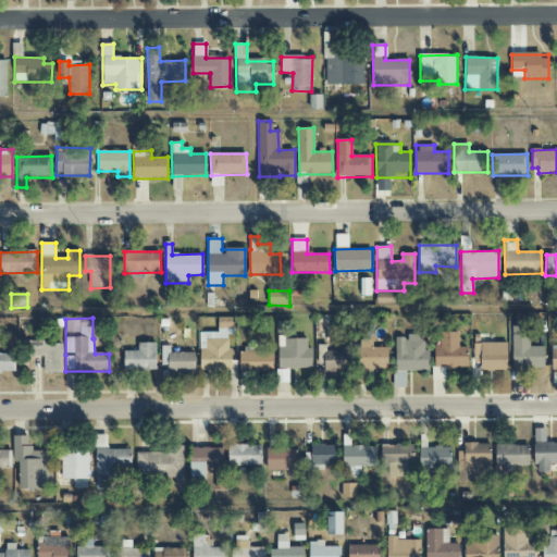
[(235,335),(235,318),(218,318),(219,332),(200,333),(200,371),(231,371),(231,335),(235,335)]
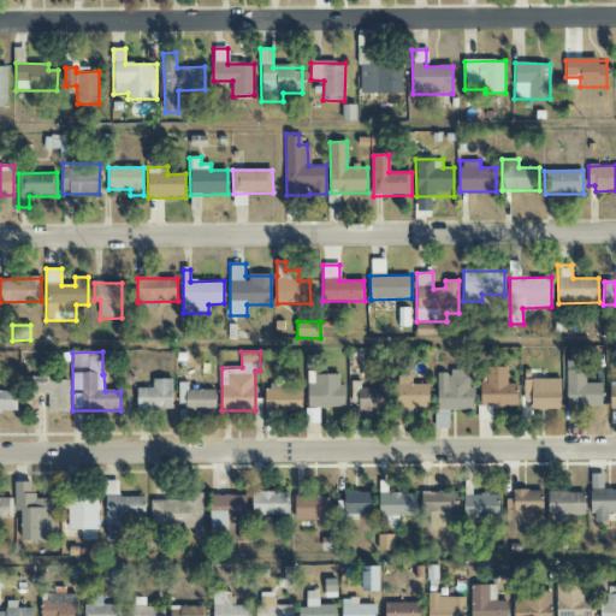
[(567,407),(602,408),(602,384),(585,383),(585,359),(567,357),(567,407)]
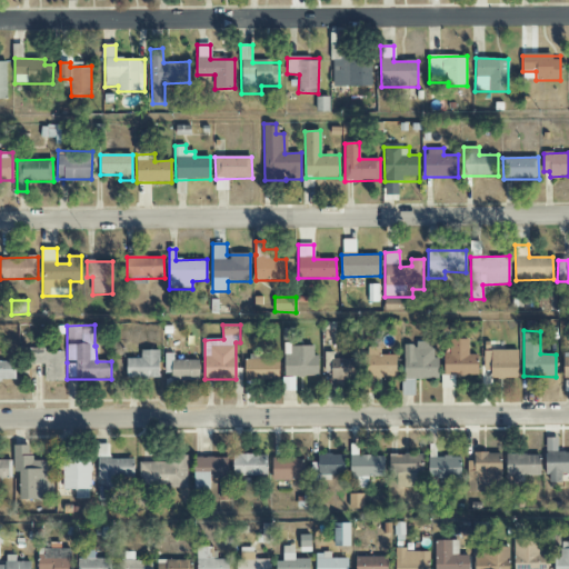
[(469,355),(468,339),(449,340),(450,353),(443,353),(445,376),(478,376),(477,355),(469,355)]
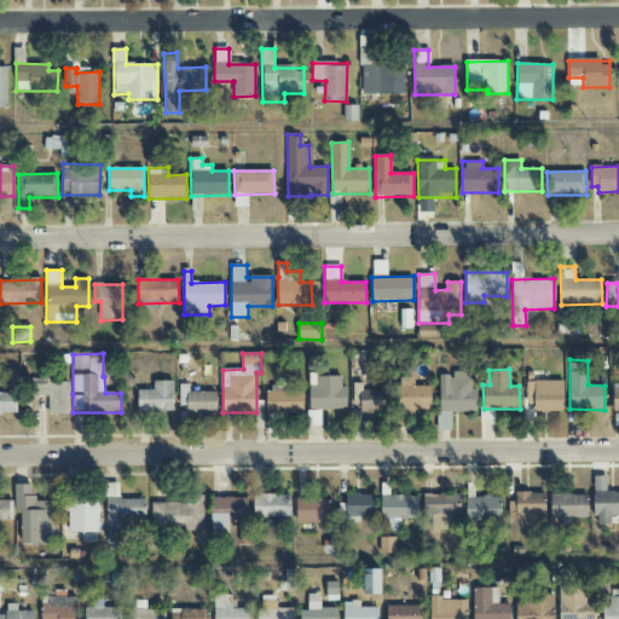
[(476,412),(476,388),(472,388),(472,372),(439,372),(440,412),(476,412)]
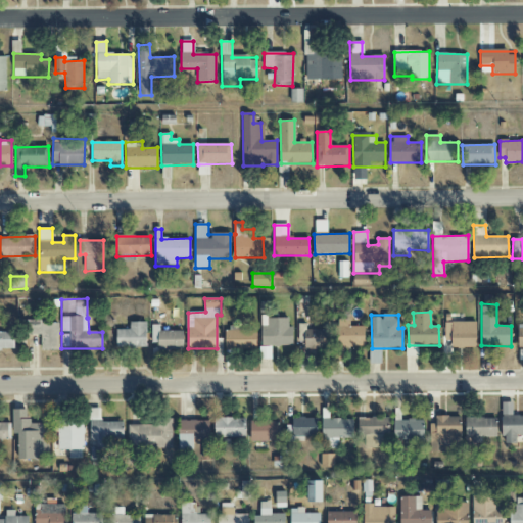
[(293,345),(292,326),(288,326),(288,317),(262,318),(262,346),(293,345)]
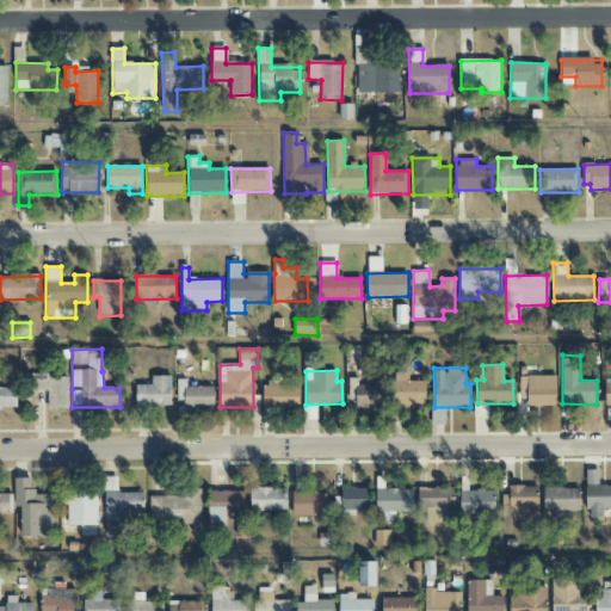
[(425,381),(408,382),(408,374),(392,374),(393,415),(401,415),(400,406),(426,405),(425,381)]
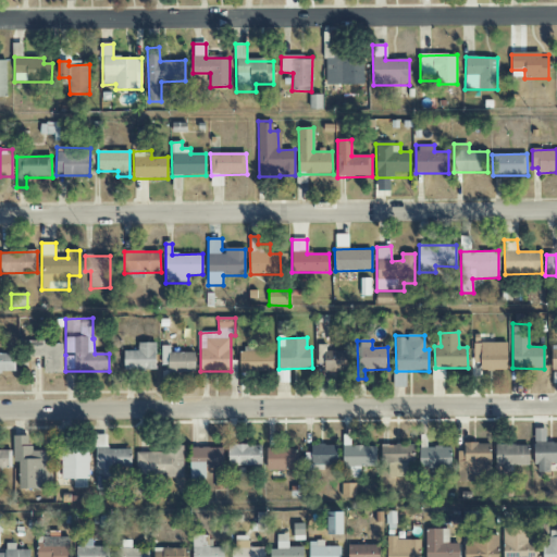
[(63,372),(62,342),(28,343),(28,356),(44,356),(44,373),(63,372)]
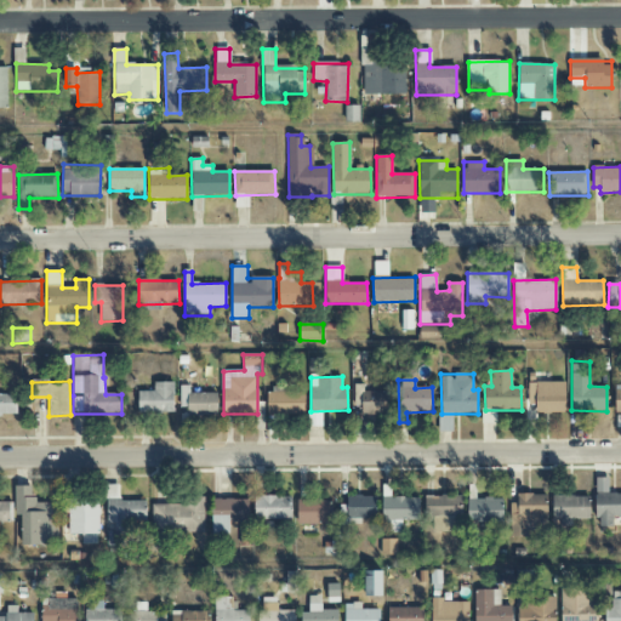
[(174,412),(174,382),(154,382),(154,392),(138,392),(138,414),(174,412)]
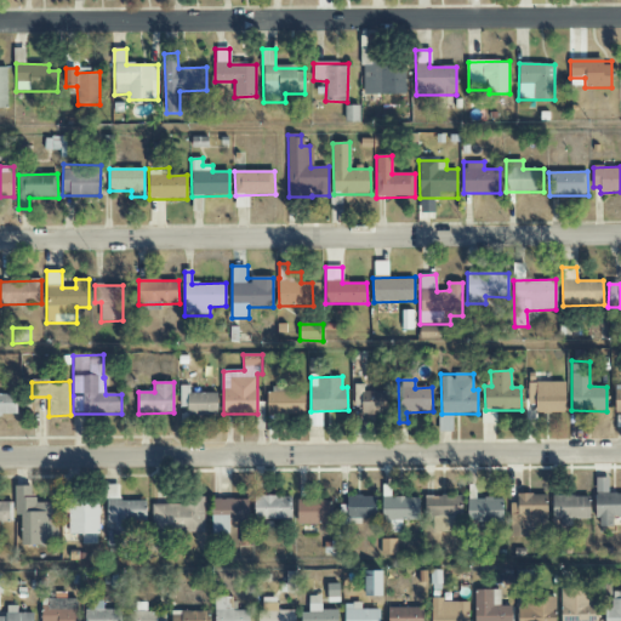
[(536,414),(565,414),(564,382),(535,382),(536,414)]
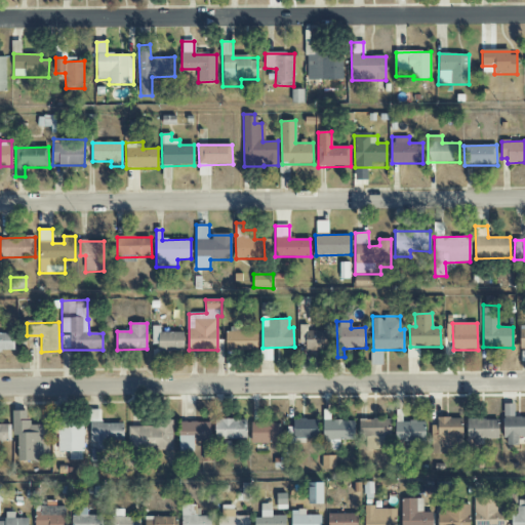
[(256,331),(226,332),(226,351),(257,350),(256,331)]
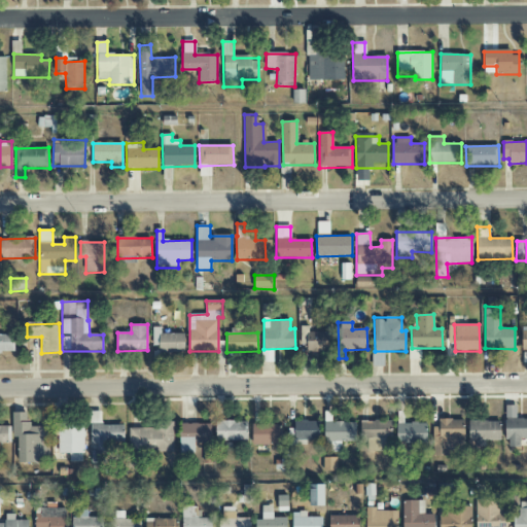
[(331,332),(307,332),(307,352),(332,351),(331,332)]
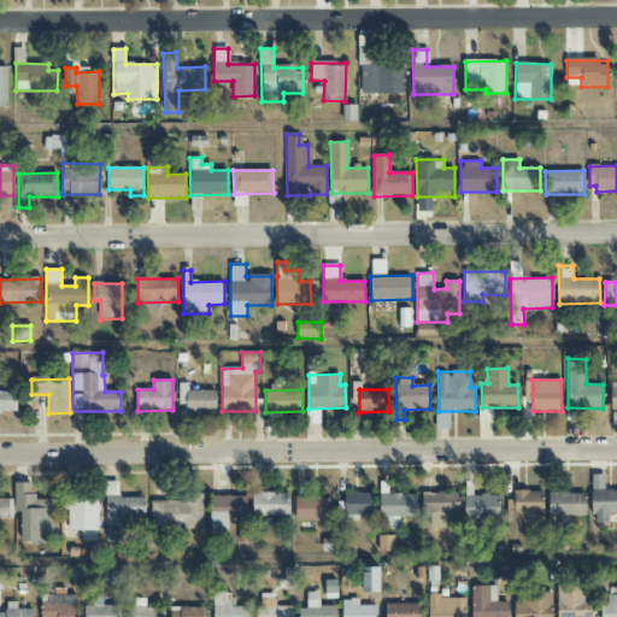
[(0,412),(16,413),(17,392),(0,392),(0,412)]
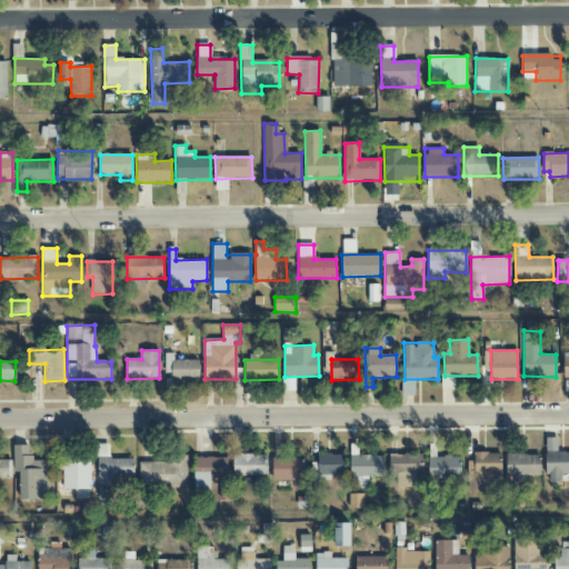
[(568,472),(568,452),(558,452),(557,438),(546,438),(547,483),(561,482),(560,473),(568,472)]
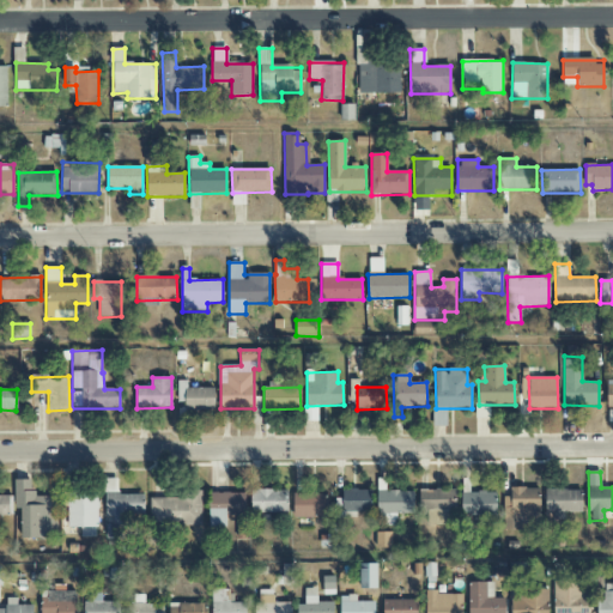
[(145,495),(119,495),(117,479),(104,479),(105,521),(105,539),(113,538),(113,527),(131,527),(131,514),(145,514),(145,495)]
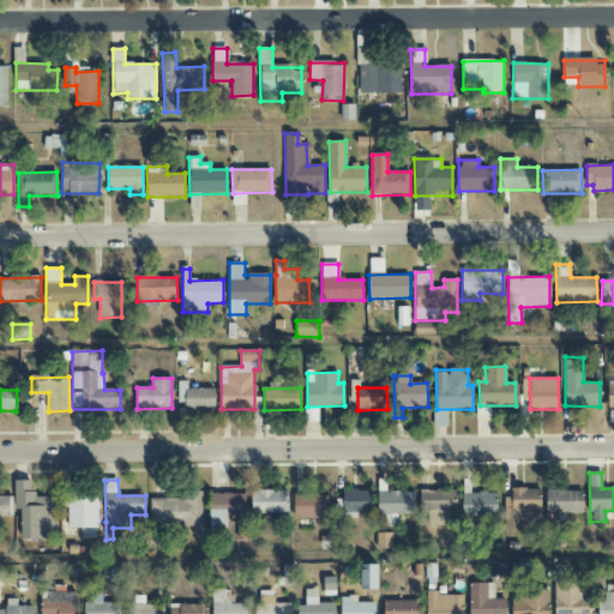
[(55,497),(32,498),(32,481),(14,481),(16,509),(22,509),(22,540),(52,540),(52,525),(55,525),(55,497)]
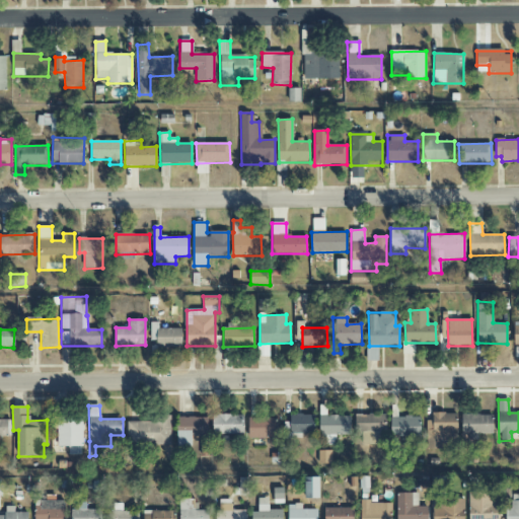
[(427,421),(427,449),(441,449),(441,439),(457,439),(457,413),(432,413),(432,421),(427,421)]
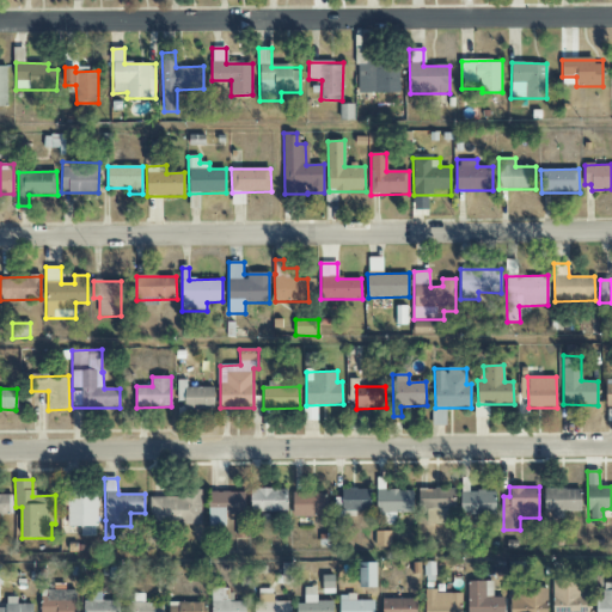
[(418,509),(428,509),(428,525),(447,525),(447,508),(454,509),(454,489),(420,488),(418,509)]
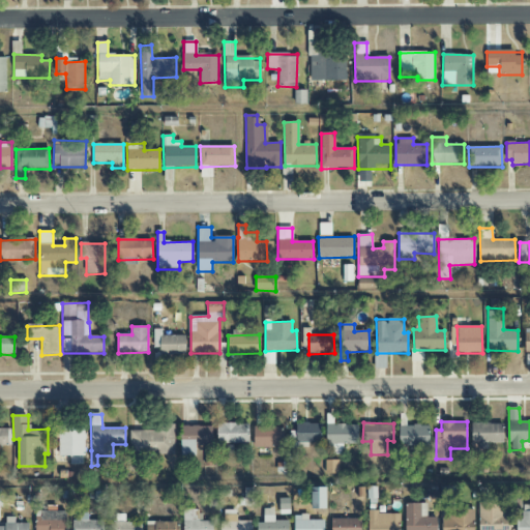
[(129,431),(129,454),(175,453),(174,423),(154,424),(154,431),(129,431)]
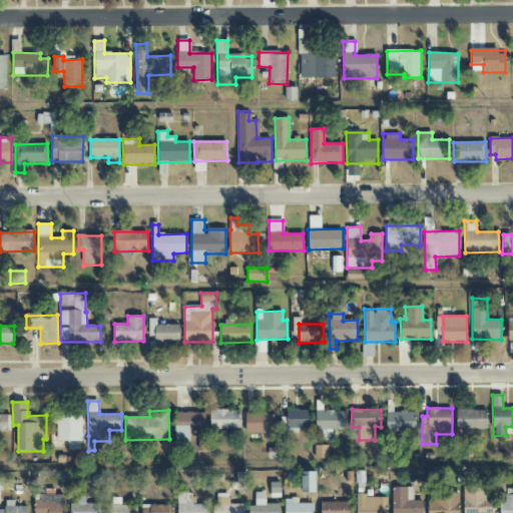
[(240,429),(240,410),(209,410),(209,430),(240,429)]
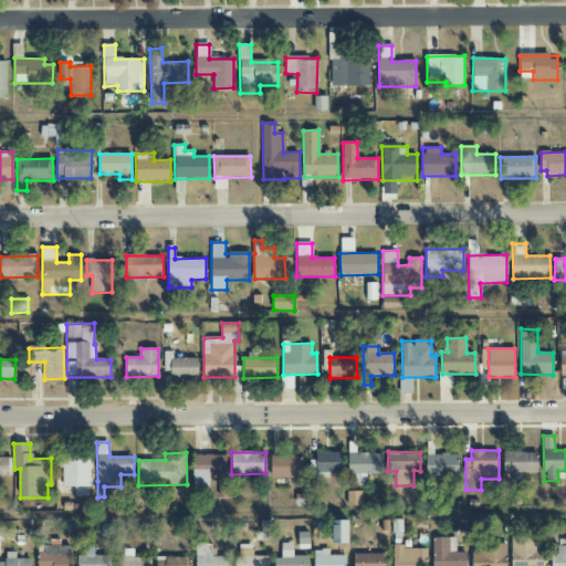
[(343,473),(344,452),(316,452),(316,460),(310,460),(310,479),(318,479),(318,472),(343,473)]
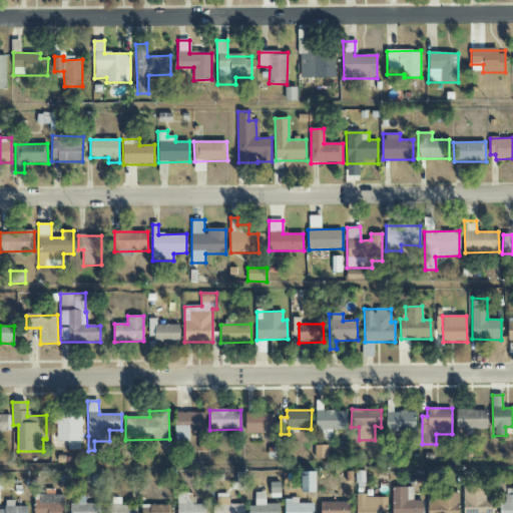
[(487,431),(487,410),(457,410),(457,431),(487,431)]
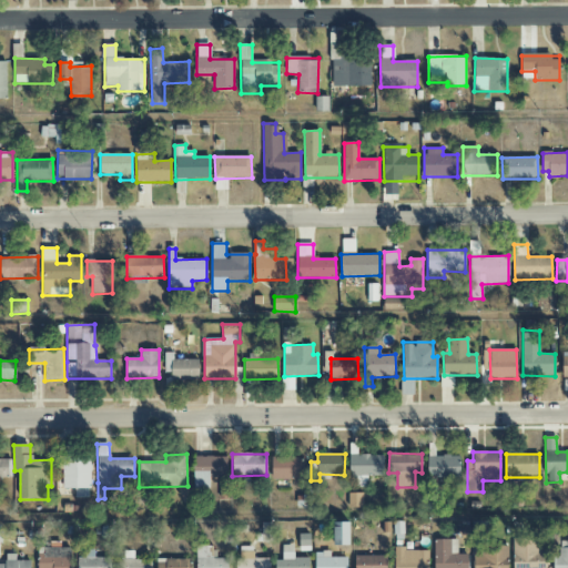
[(356,487),(366,487),(366,476),(384,476),(384,455),(352,455),(352,476),(356,476),(356,487)]
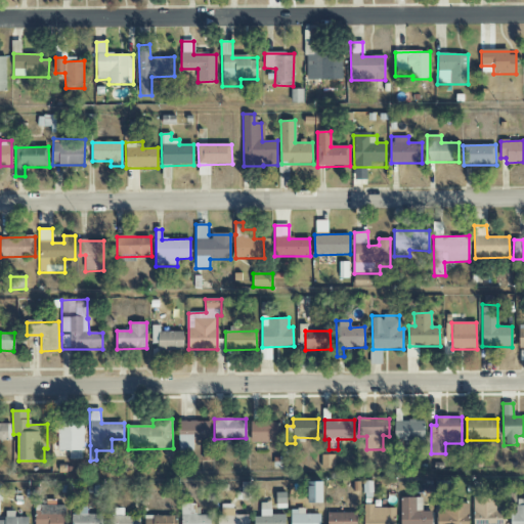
[(210,441),(211,422),(179,421),(179,451),(192,451),(193,440),(210,441)]
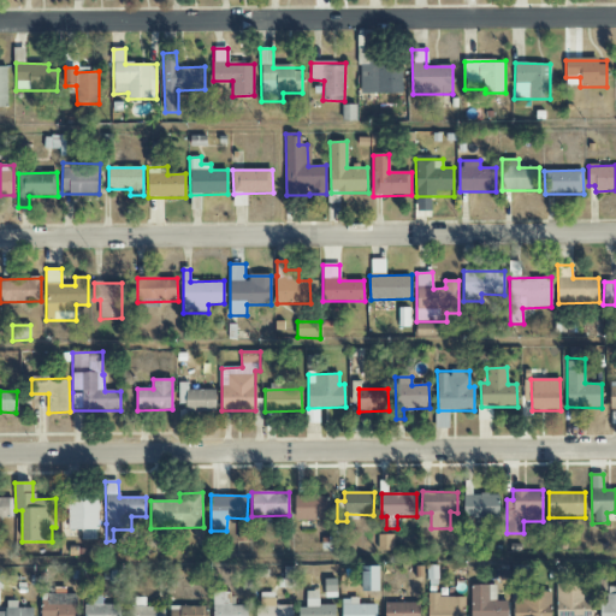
[(465,495),(465,519),(498,519),(498,495),(465,495)]
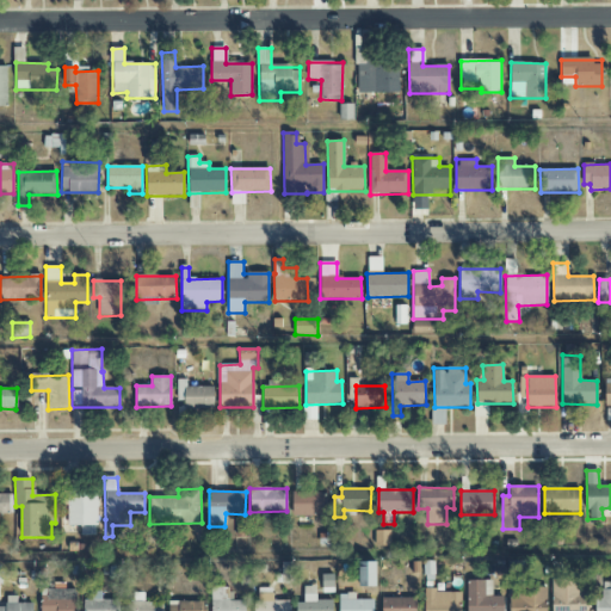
[(98,492),(68,492),(68,525),(81,525),(80,535),(97,535),(98,492)]
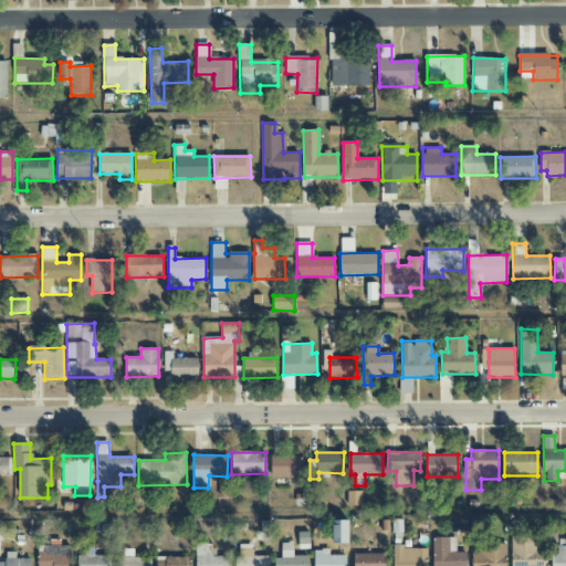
[(302,456),(271,456),(271,478),(302,478),(302,456)]
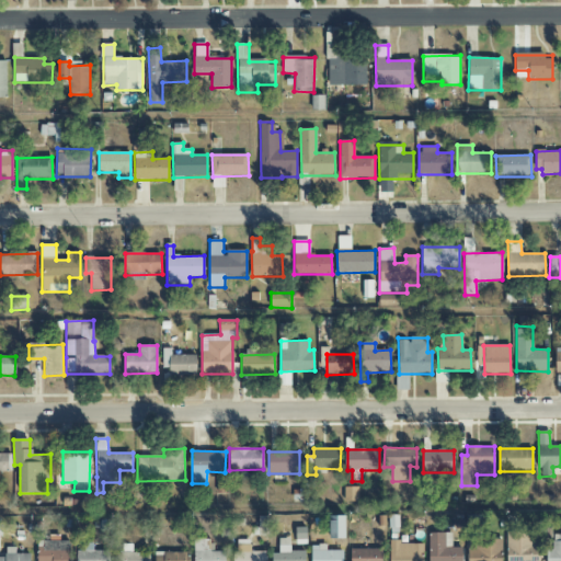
[(11,453),(0,453),(0,471),(11,472),(11,453)]
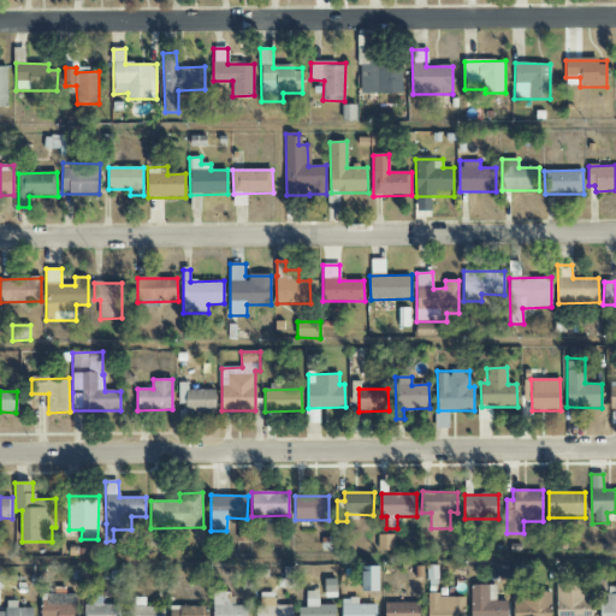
[(394,535),(378,535),(378,551),(394,551),(394,535)]
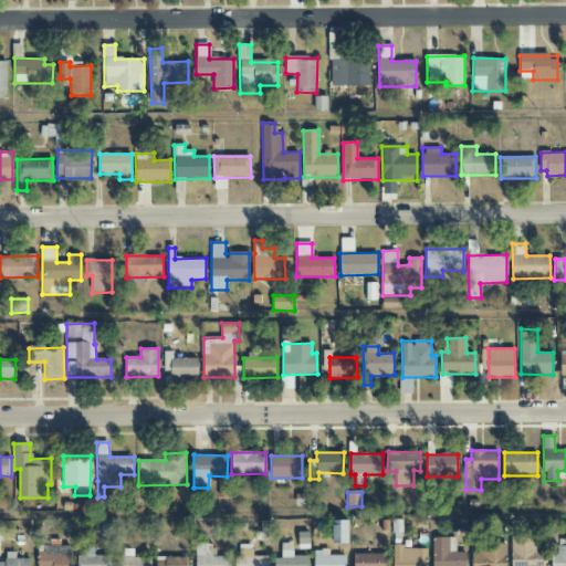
[(270,521),(261,521),(260,541),(270,541),(270,521)]
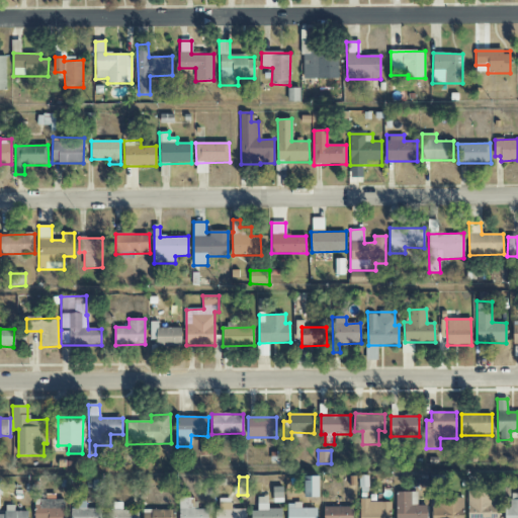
[(305,477),(304,498),(319,498),(319,477),(305,477)]
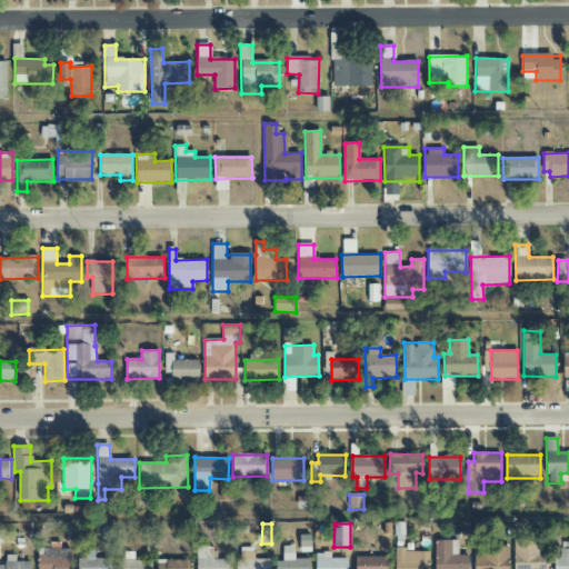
[(513,568),(543,568),(545,539),(515,539),(513,568)]
